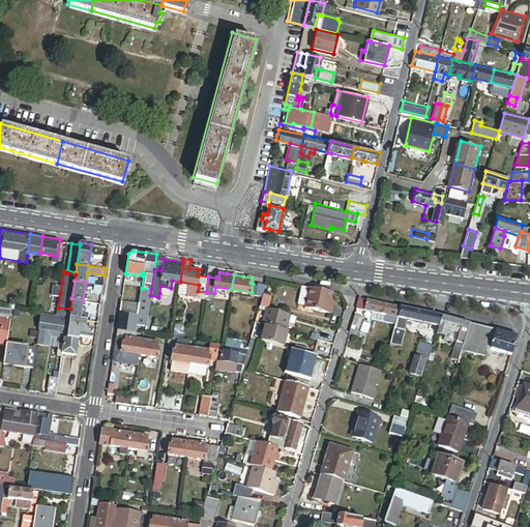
[(54,282),(52,292),(60,293),(62,283),(54,282)]
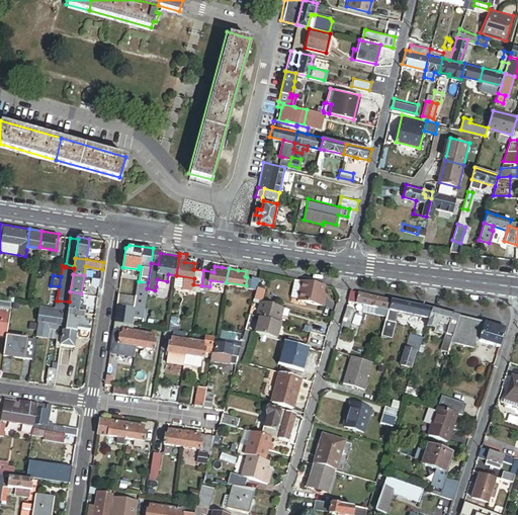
[(246,285),(257,286),(259,277),(252,276),(251,277),(247,277),(246,285)]
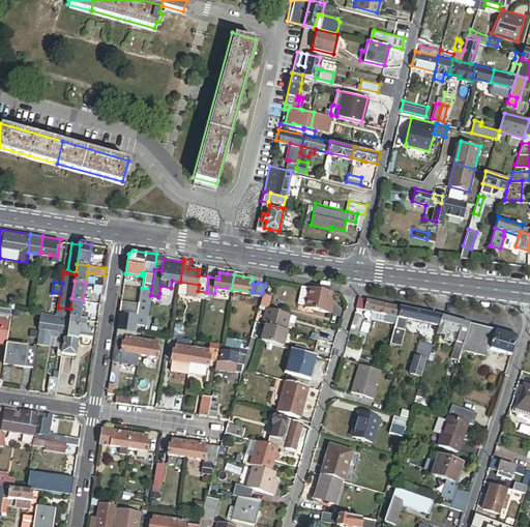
[(332,303),(330,303),(331,299),(333,291),(302,285),(299,303),(305,304),(305,306),(331,312),(332,303)]
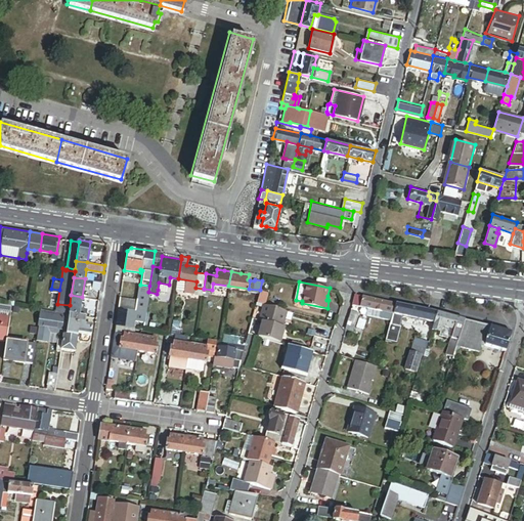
[(159,283),(158,290),(168,292),(169,285),(159,283)]
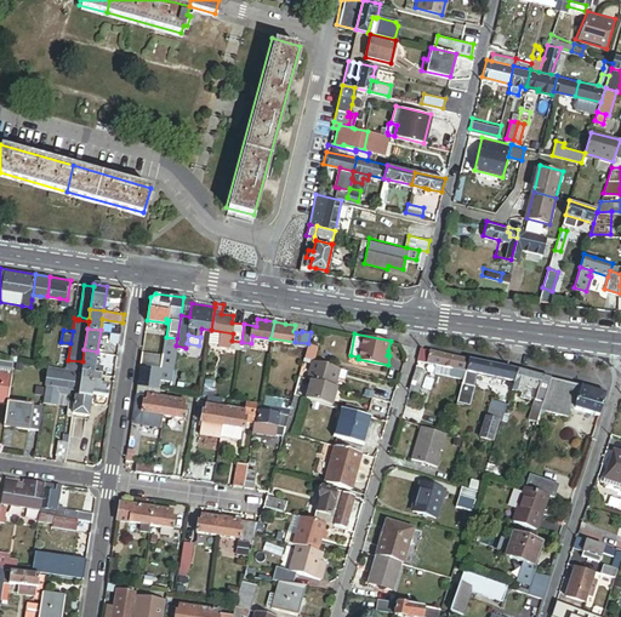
[(177,338),(166,337),(164,336),(161,354),(160,363),(141,360),(137,384),(161,388),(169,389),(176,346),(177,338)]
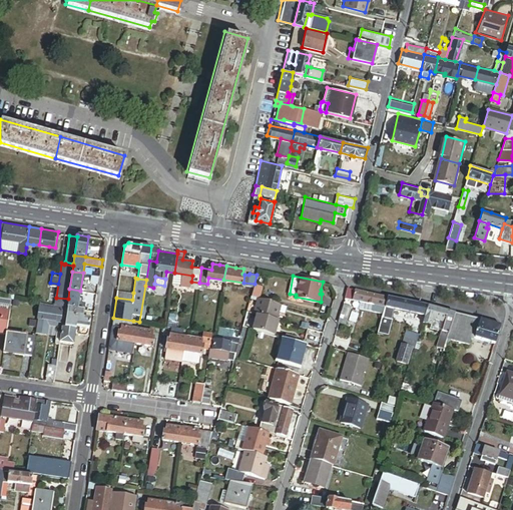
[(0,287),(0,296),(9,298),(11,289),(0,287)]
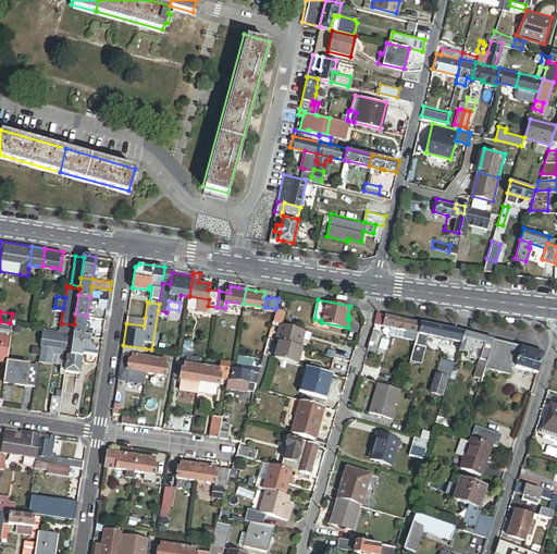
[(379,311),(375,322),(392,327),(391,333),(410,337),(412,331),(415,319),(379,311)]
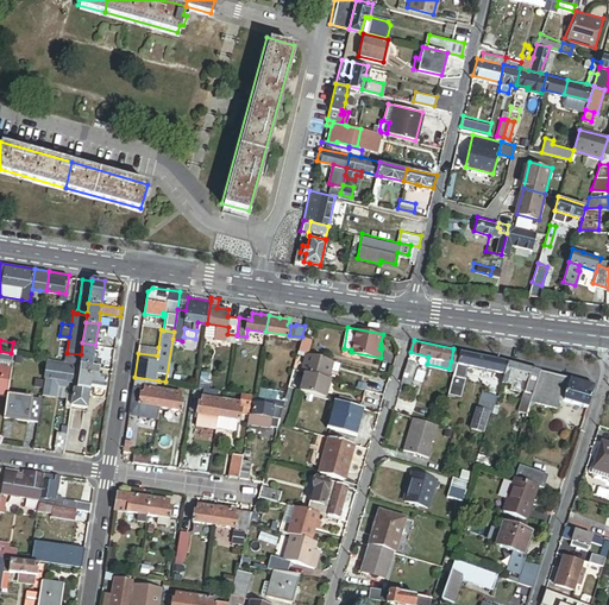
[(95,345),(82,342),(81,354),(80,363),(93,365),(94,357),(95,345)]
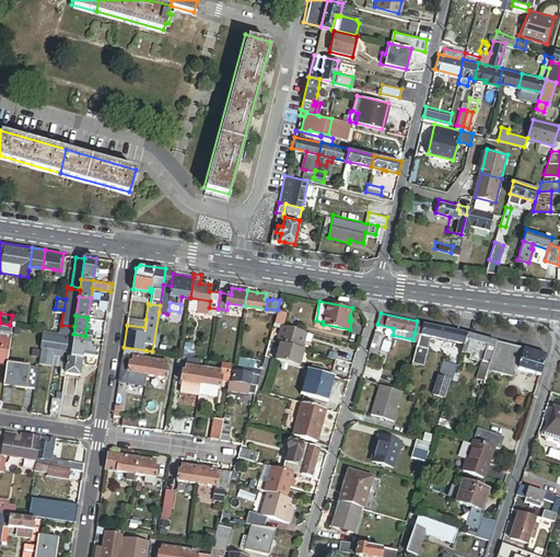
[(146,320),(129,317),(127,325),(144,327),(146,320)]
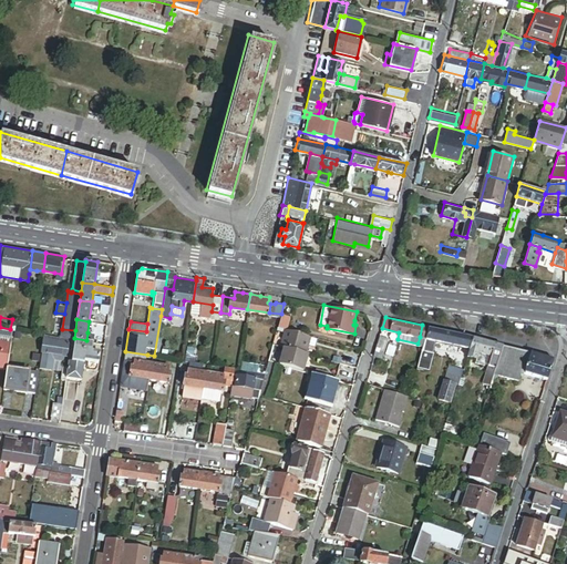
[(460,334),(422,325),(420,337),(429,339),(457,345),(460,334)]
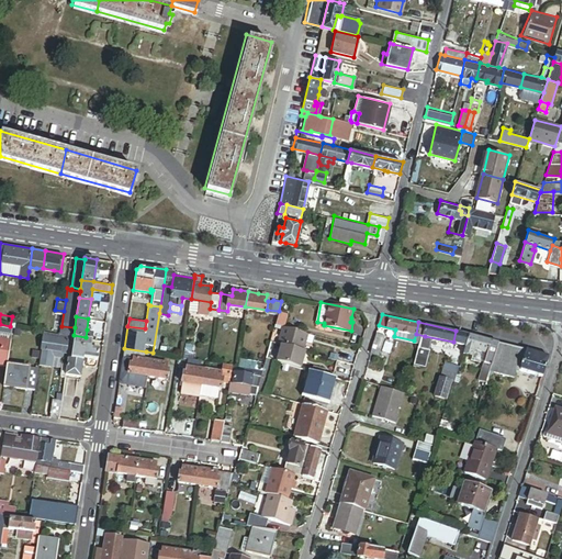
[(285,323),(280,341),(283,342),(304,347),(306,338),(308,331),(285,323)]
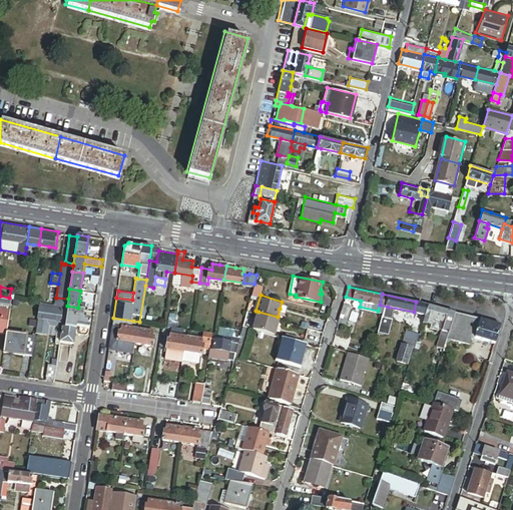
[(9,298),(0,296),(0,302),(10,304),(11,298),(9,298)]
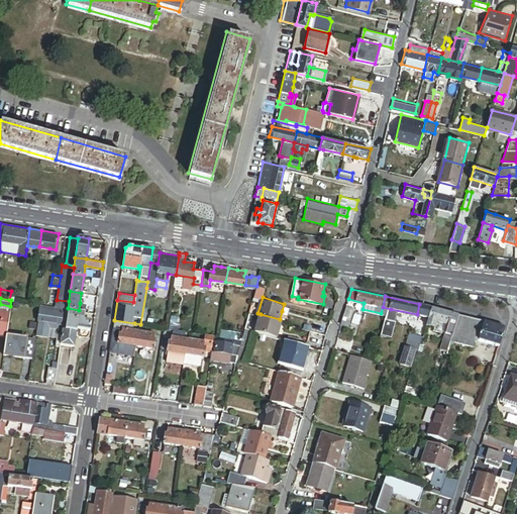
[(63,308),(39,304),(37,320),(61,323),(61,321),(63,308)]
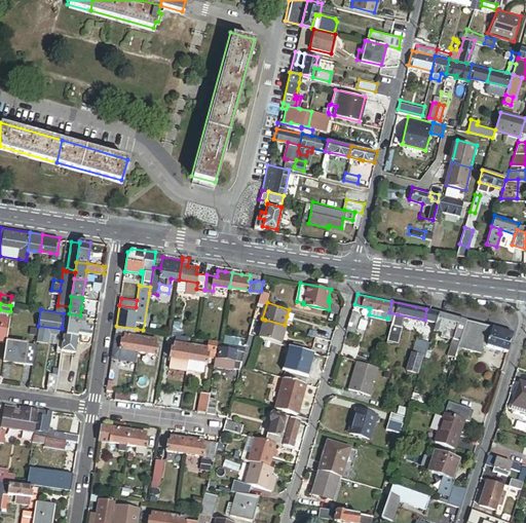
[(287,316),(293,319),(295,311),(289,309),(287,316)]
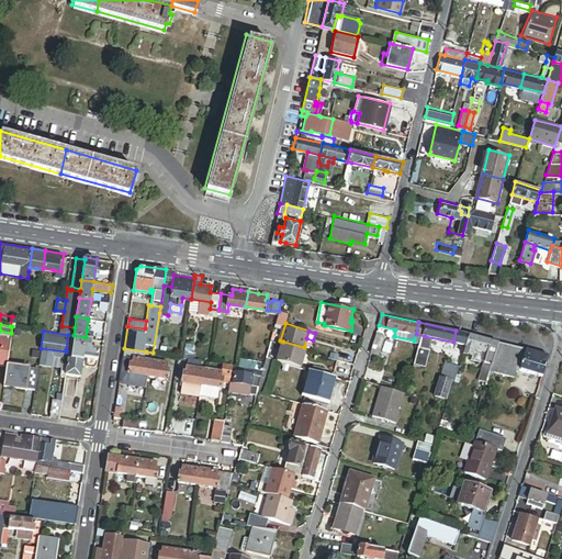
[(371,351),(371,353),(379,355),(384,334),(377,332),(370,351),(371,351)]
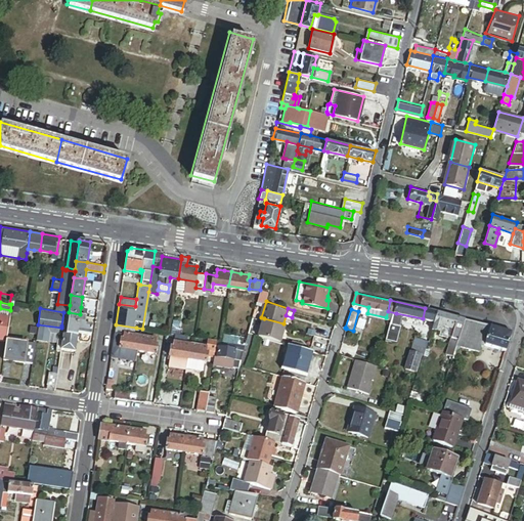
[(465,318),(432,309),(427,327),(431,328),(439,331),(441,326),(452,329),(445,353),(453,355),(454,350),(465,318)]
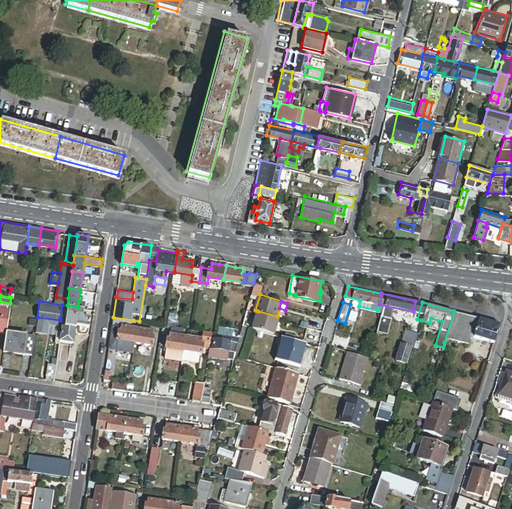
[(387,306),(379,304),(377,310),(372,329),(382,332),(386,316),(385,316),(387,306)]
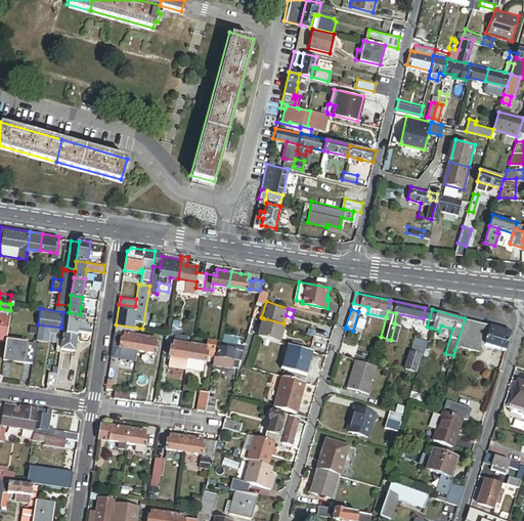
[(80,314),(69,312),(67,312),(64,326),(63,336),(61,349),(76,351),(78,333),(91,335),(92,324),(84,323),(85,315),(80,314)]
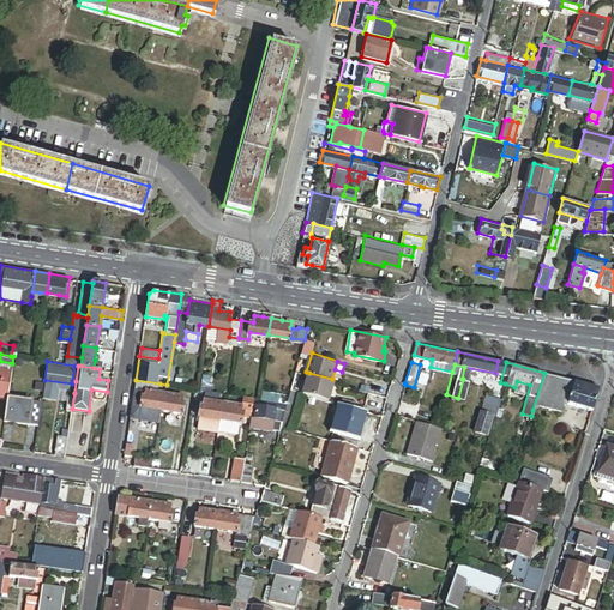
[(301,370),(296,368),(292,387),(296,388),(301,370)]
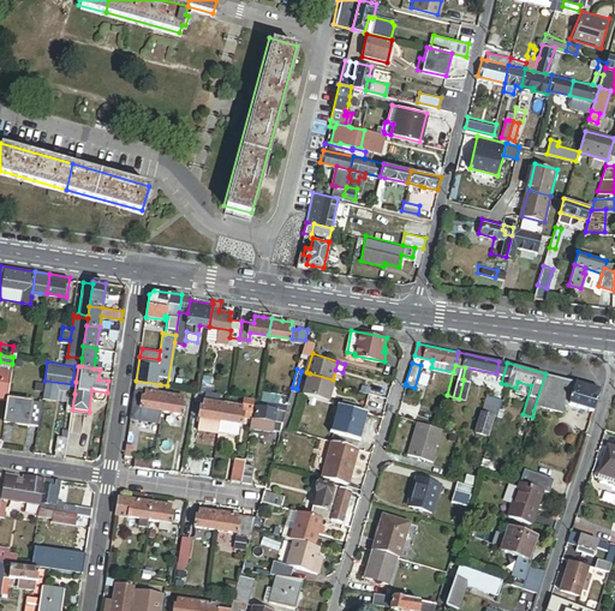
[(0,395),(9,397),(11,371),(0,370),(0,395)]
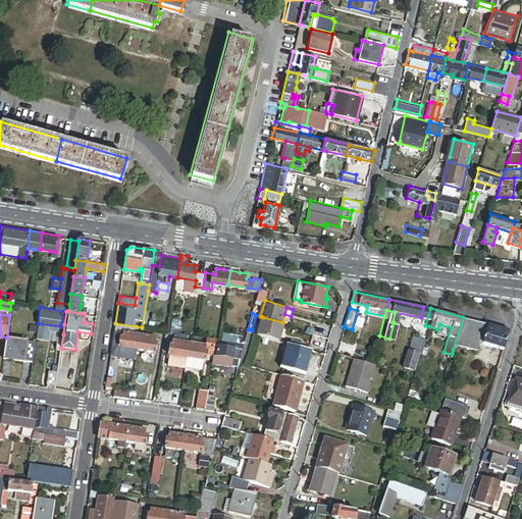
[(263,317),(258,331),(280,339),(284,323),(282,322),(263,317)]
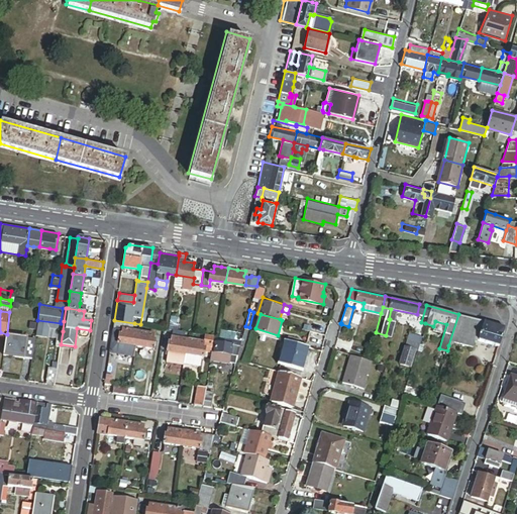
[(472,317),(458,314),(448,345),(452,346),(454,341),(473,346),(476,338),(499,346),(504,329),(502,325),(472,317)]
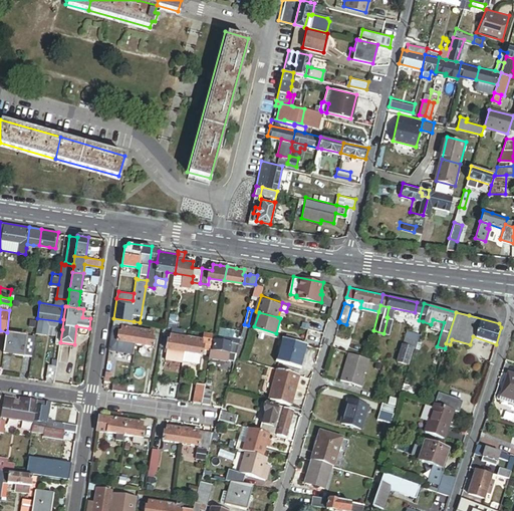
[(113,318),(112,327),(122,328),(122,326),(133,328),(134,321),(113,318)]
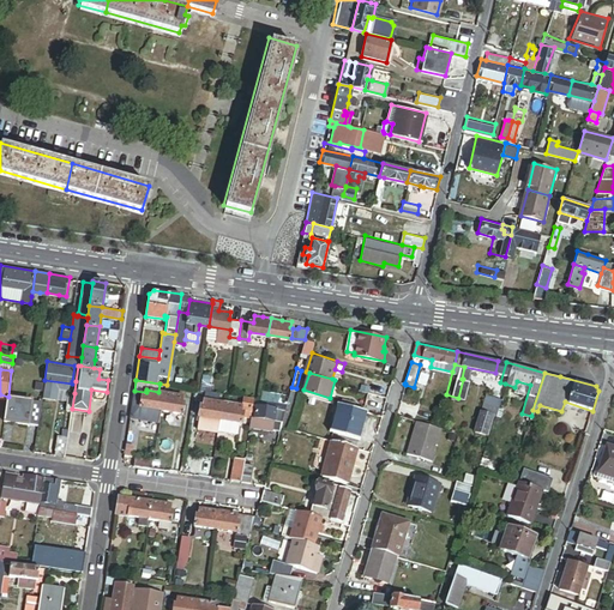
[(296,388),(292,387),(290,392),(288,400),(283,420),(282,423),(288,424),(298,388),(296,388)]
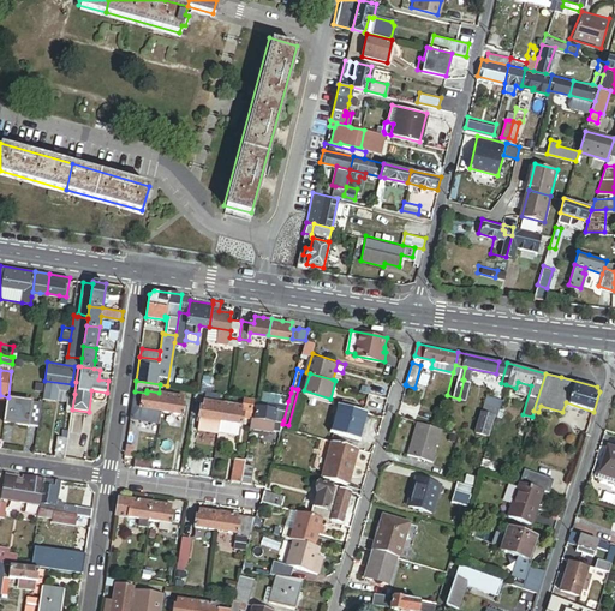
[(291,393),(263,389),(262,397),(288,401),(291,393)]
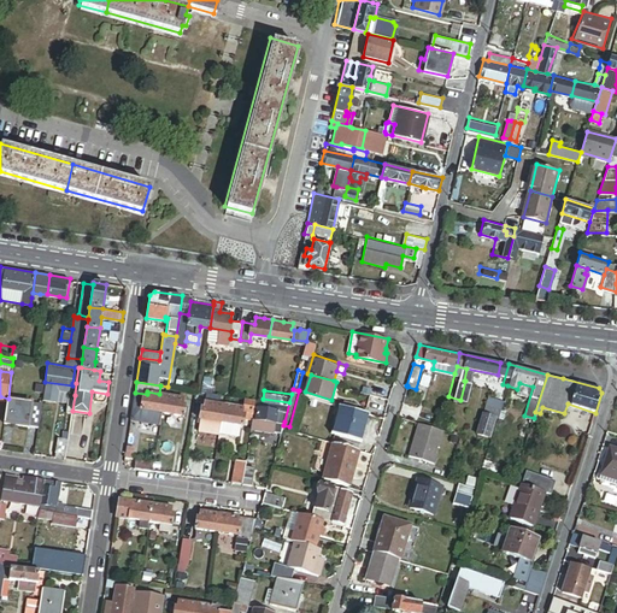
[(147,394),(135,393),(130,420),(162,425),(163,411),(165,395),(159,394),(147,392),(147,394)]
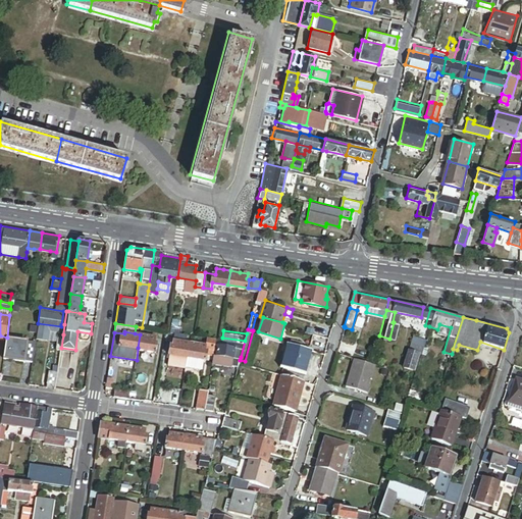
[(156,336),(140,334),(138,348),(156,351),(158,341),(155,341),(156,336)]
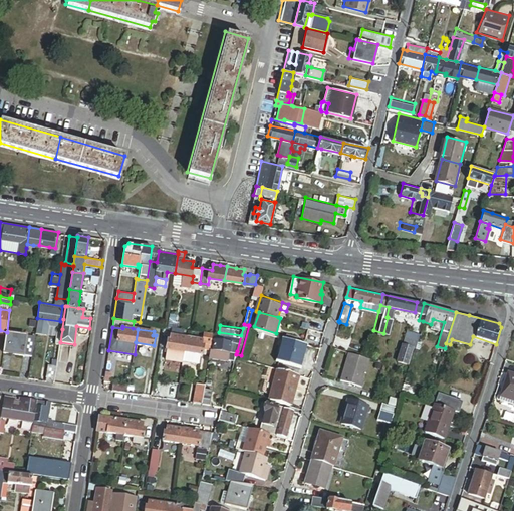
[(410,341),(413,342),(416,333),(403,329),(401,339),(410,341)]
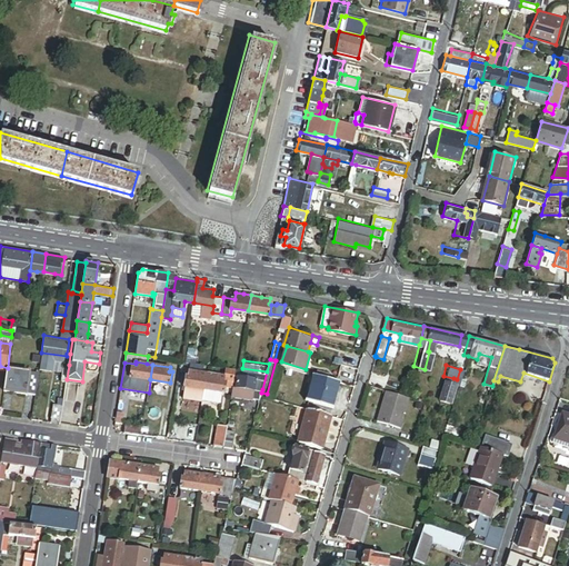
[(229,385),(233,386),(237,368),(226,367),(226,373),(230,373),(229,379),(229,381),(229,385)]
